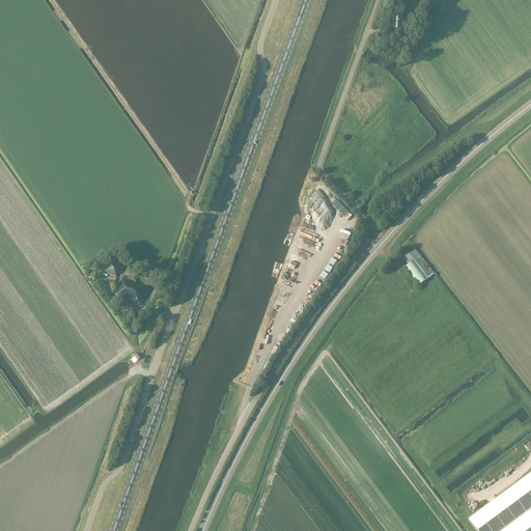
[(340,257),(345,248),(339,245),(335,255),(340,257)]
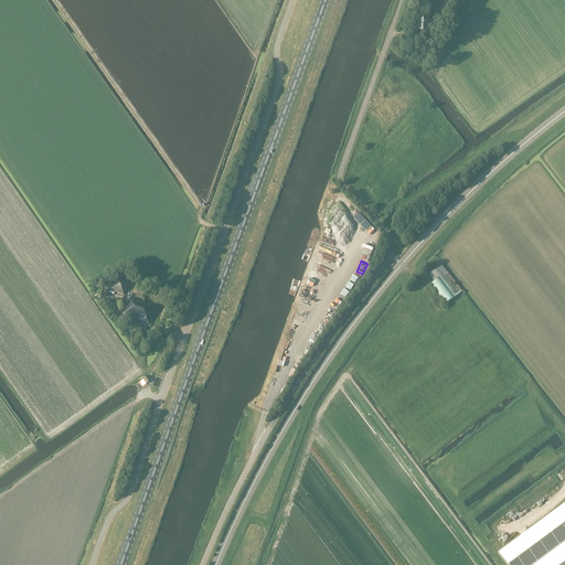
[(446,273),(441,265),(428,275),(434,281),(429,285),(445,304),(461,291),(447,273),(446,273)]
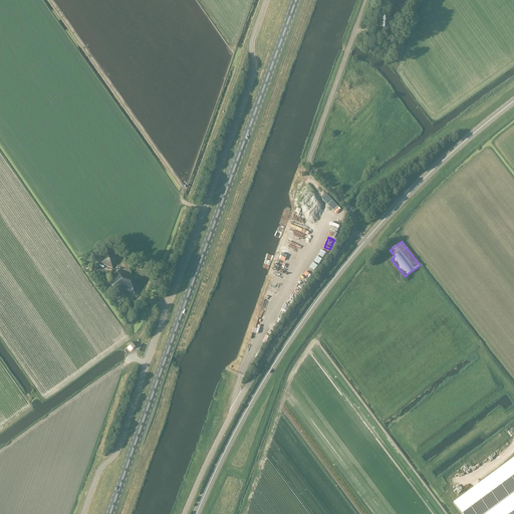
[(105,252),(99,263),(112,269),(117,258),(105,252)]
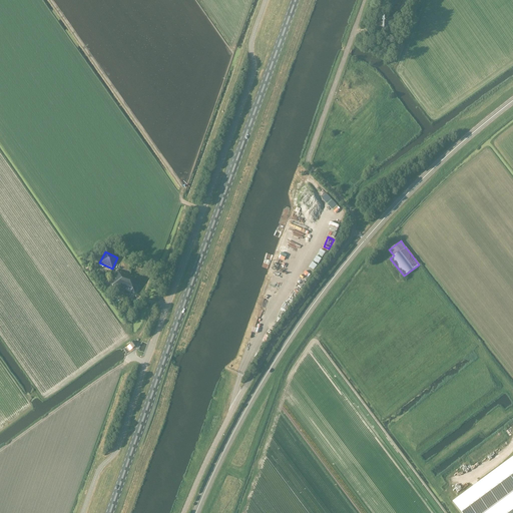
[(286,266),(290,267),(293,258),(280,252),(277,262),(280,263),(281,259),(288,261),(286,266)]
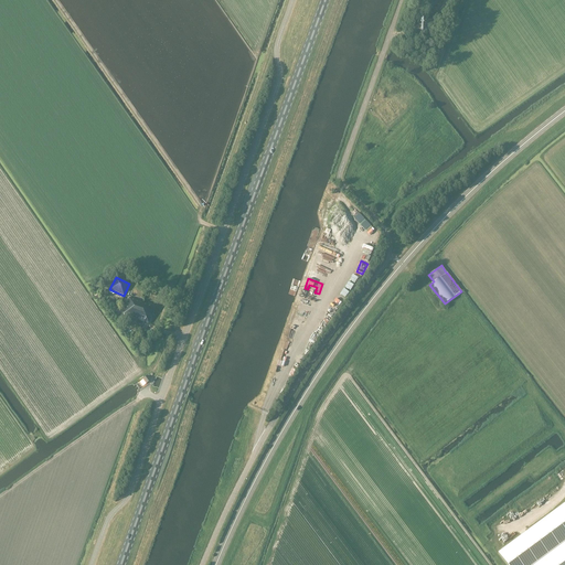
[(125,310),(124,315),(148,323),(155,306),(129,297),(129,298),(125,310)]
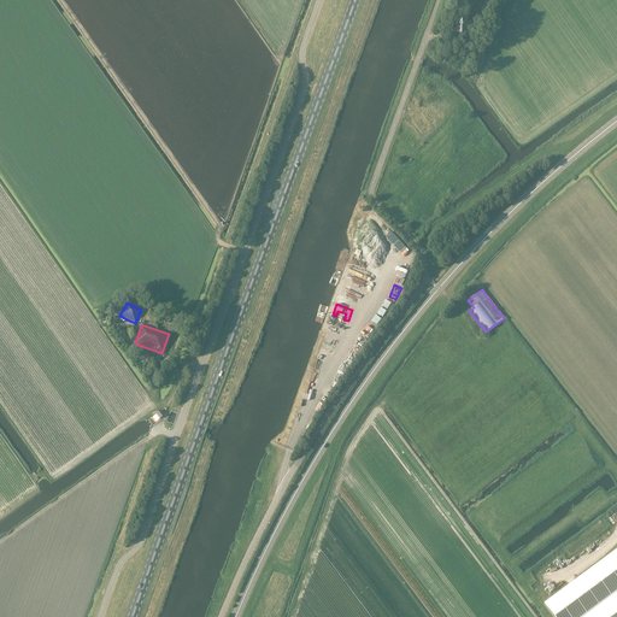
[(616,616),(616,548),(544,604),(552,616),(616,616)]
